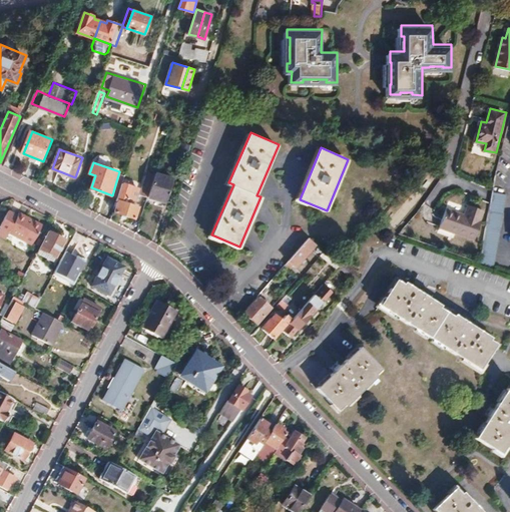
[(153,182),(157,171),(149,169),(146,180),(153,182)]
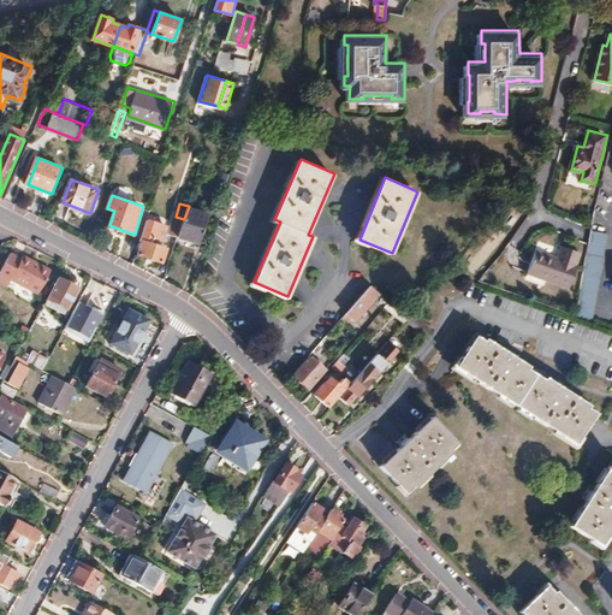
[(184,219),(179,236),(202,242),(211,213),(189,206),(184,219)]
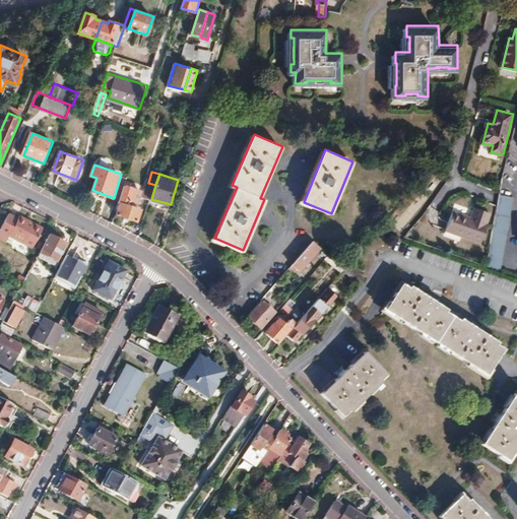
[(121,203),(117,214),(138,220),(141,209),(135,207),(136,201),(138,202),(142,191),(125,185),(120,202),(121,203)]
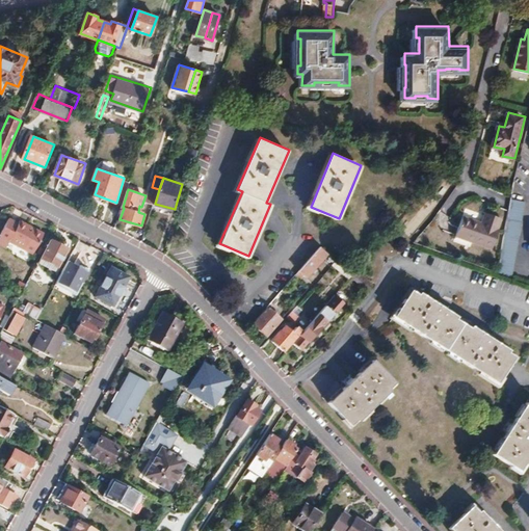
[(503,259),(499,270),(516,275),(524,230),(528,207),(528,201),(513,197),(511,211),(503,259)]
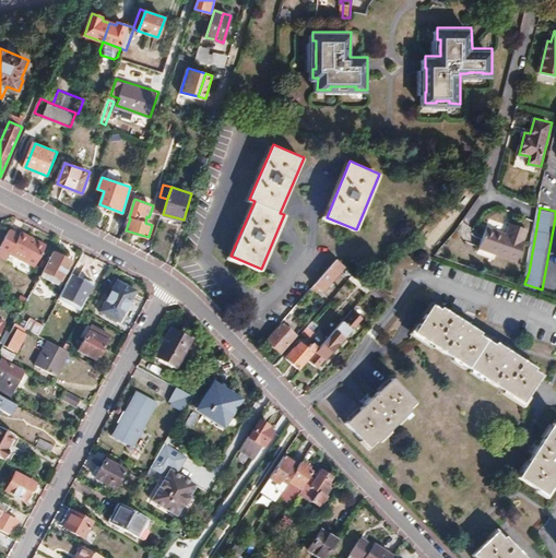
[(491,223),(482,241),(520,258),(528,238),(525,237),(531,226),(515,220),(510,230),(491,223)]
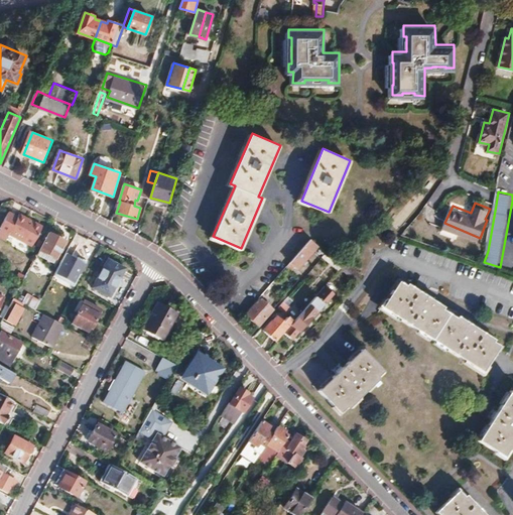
[(9,212),(0,229),(8,233),(33,246),(43,226),(20,213),(18,217),(9,212)]
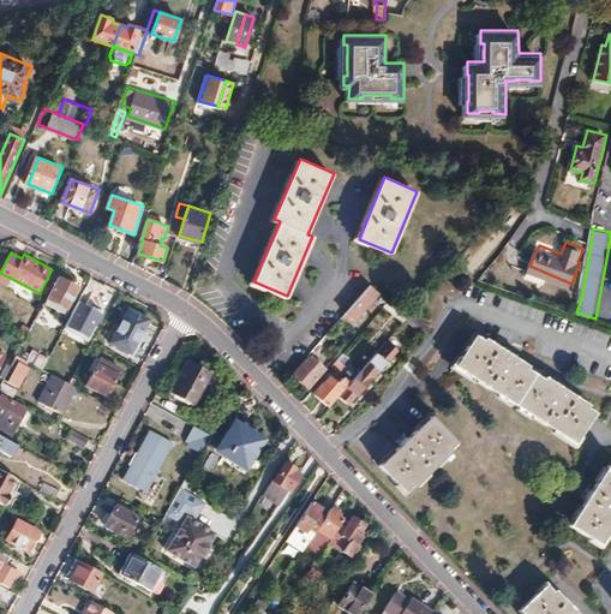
[(79,287),(60,278),(47,303),(54,308),(57,303),(67,309),(79,287)]
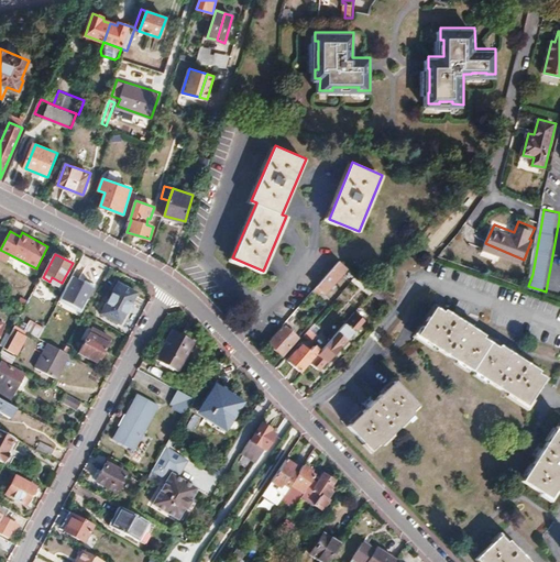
[(340,260),(315,289),(320,294),(321,291),(326,295),(346,273),(354,279),(358,275),(340,260)]
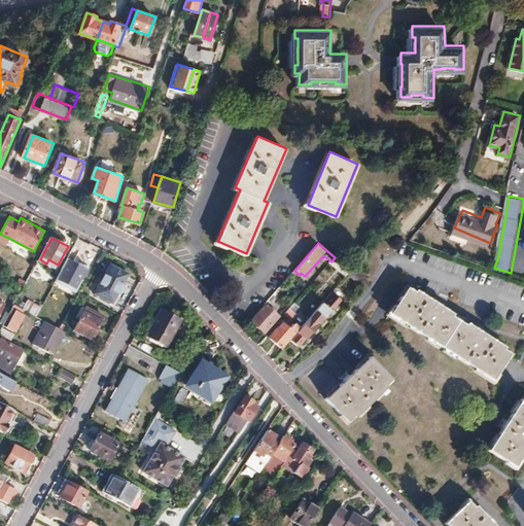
[(77,276),(86,259),(72,251),(63,269),(77,276)]
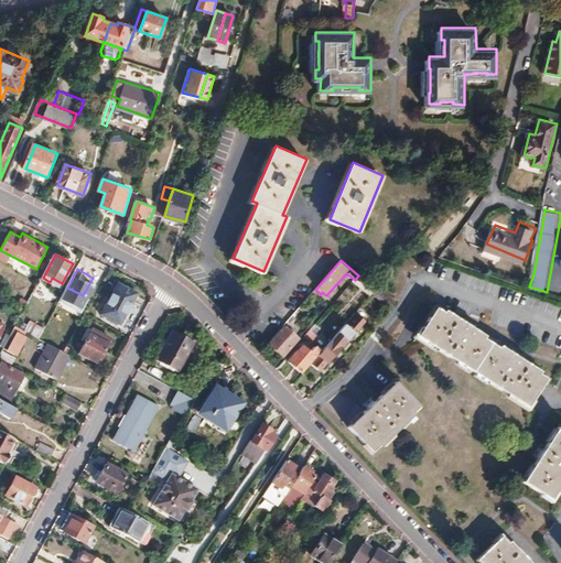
[(358,275),(355,280),(371,295),(375,292),(376,291),(358,275)]
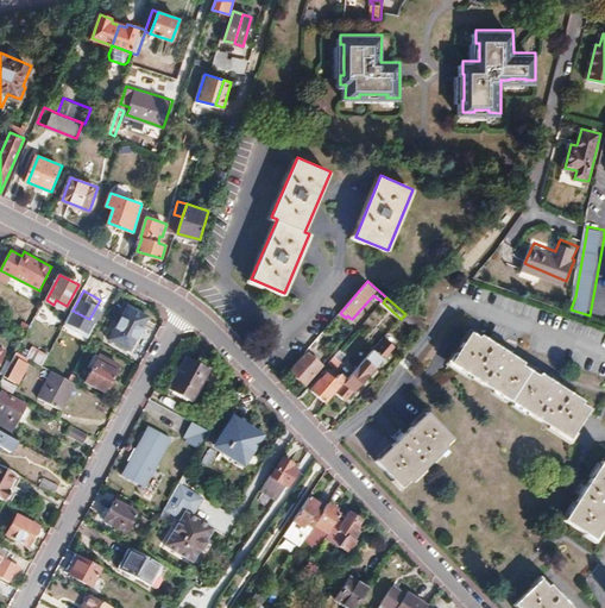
[(150,317),(130,306),(111,339),(132,351),(150,317)]
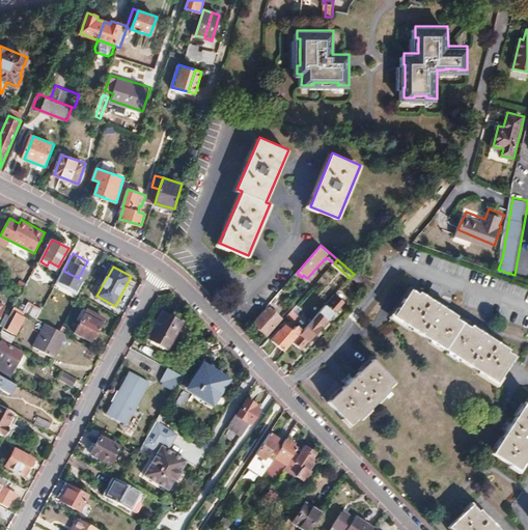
[(354,274),(353,275),(368,288),(374,282),(359,268),(354,274)]
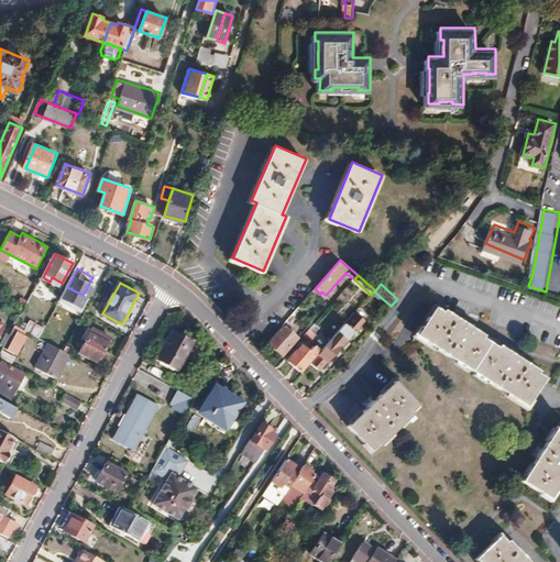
[(313,362),(320,368),(328,361),(329,361),(359,327),(360,328),(370,316),(360,307),(350,318),(313,362)]
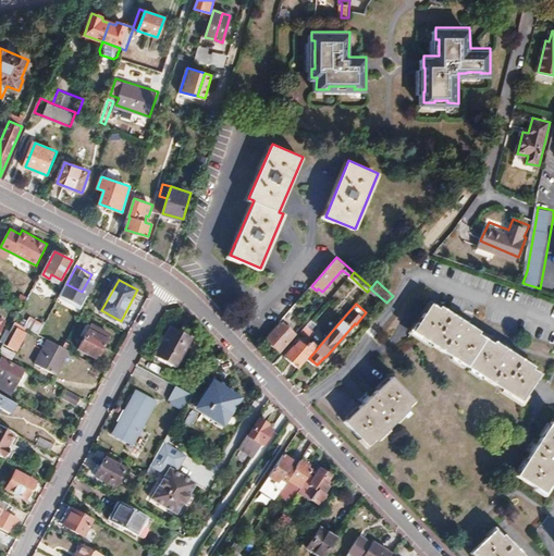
[(432,304),(414,331),(522,400),(540,373),(530,367),(532,365),(495,341),(494,343),(478,333),(480,331),(441,306),(439,308),(432,304)]
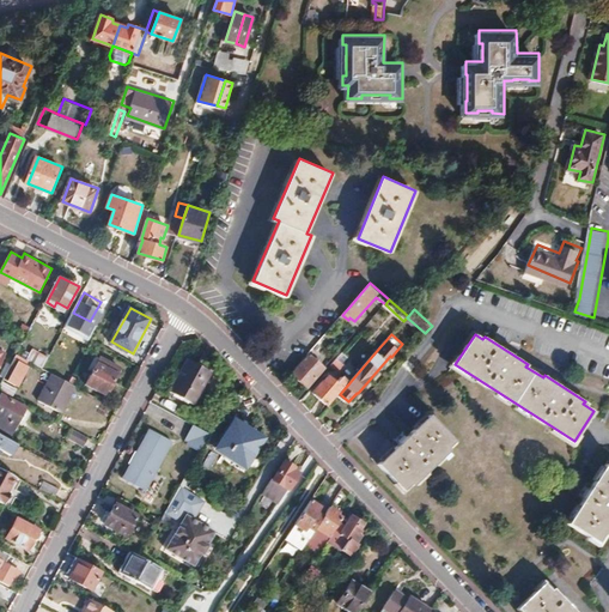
[(322,339),(315,347),(318,351),(324,345),(322,343),(324,340),(322,339)]
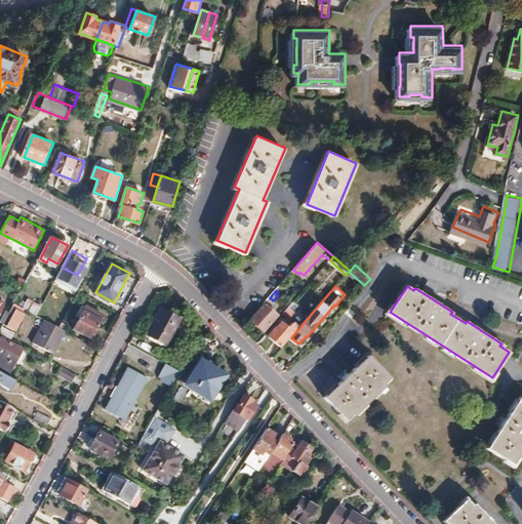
[(30,310),(30,309),(34,299),(21,292),(15,303),(23,307),(30,310)]
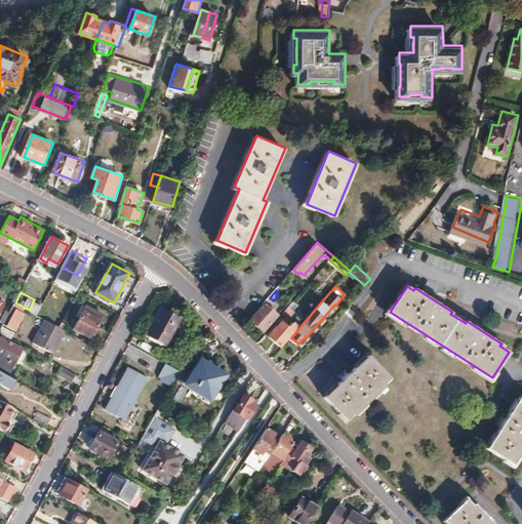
[(34,299),(30,309),(38,313),(43,305),(34,299)]
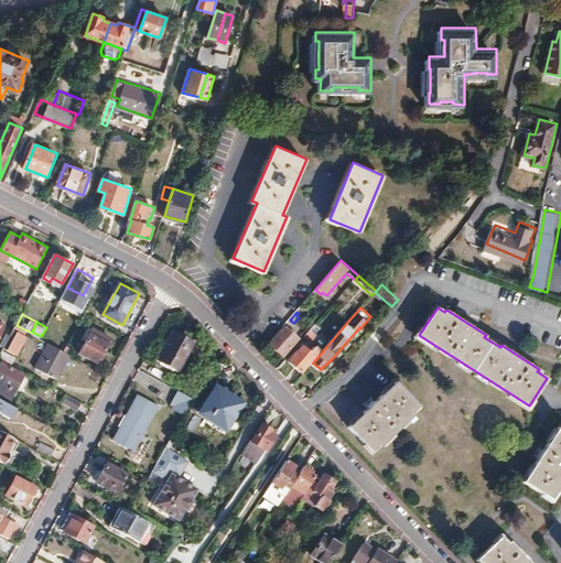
[(317,323),(312,329),(317,334),(322,327),(317,323)]
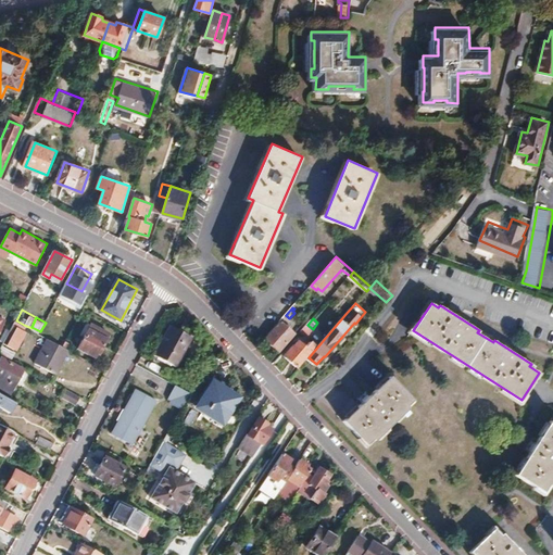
[(281,319),(266,337),(281,350),(297,333),(281,319)]
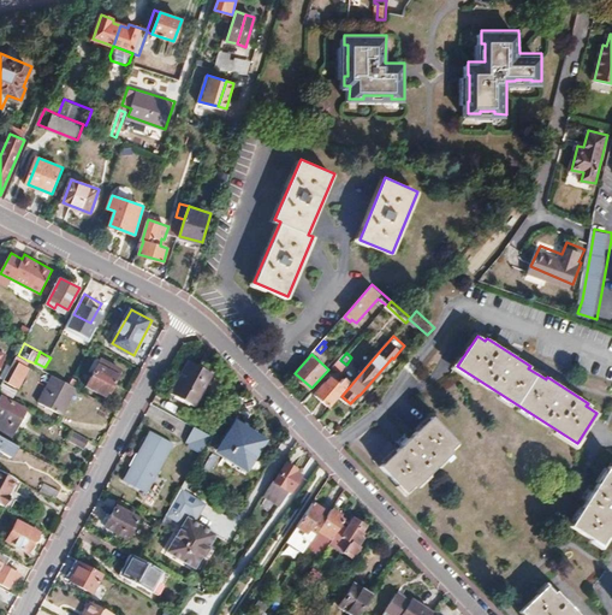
[(30,367),(24,364),(27,360),(18,355),(0,388),(0,389),(15,397),(30,367)]
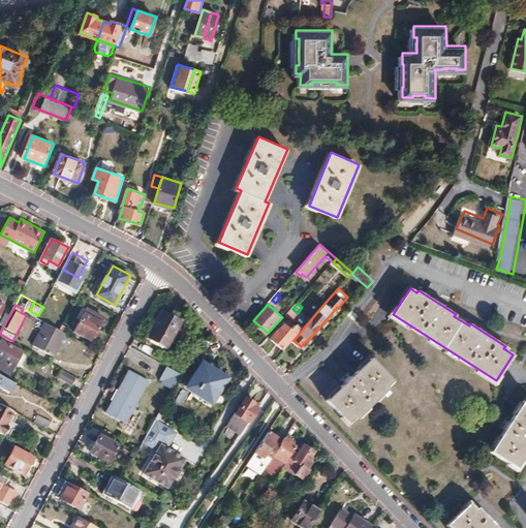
[(82,317),(86,320),(91,310),(83,305),(78,315),(82,317)]
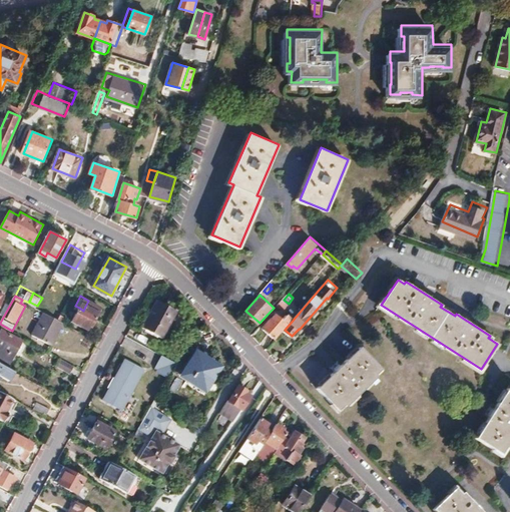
[(61,314),(64,310),(42,298),(37,306),(37,308),(38,308),(59,319),(61,314)]
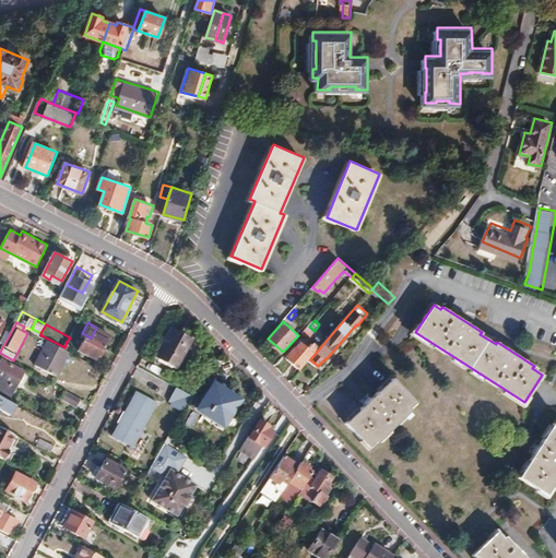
[(194,337),(172,325),(155,355),(178,368),(194,337)]
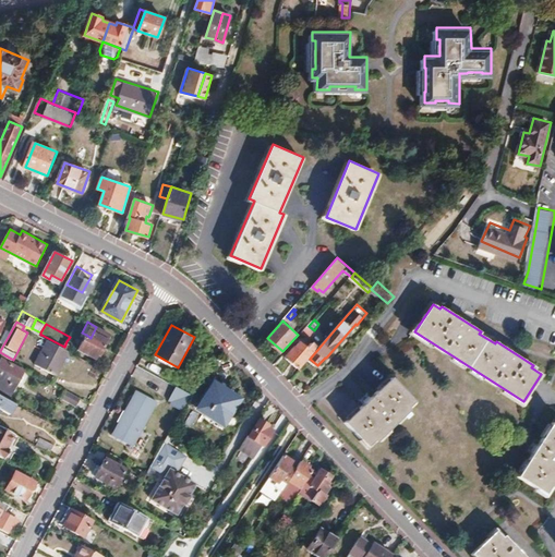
[(309,326),(304,331),(311,338),(316,331),(314,330),(309,326)]
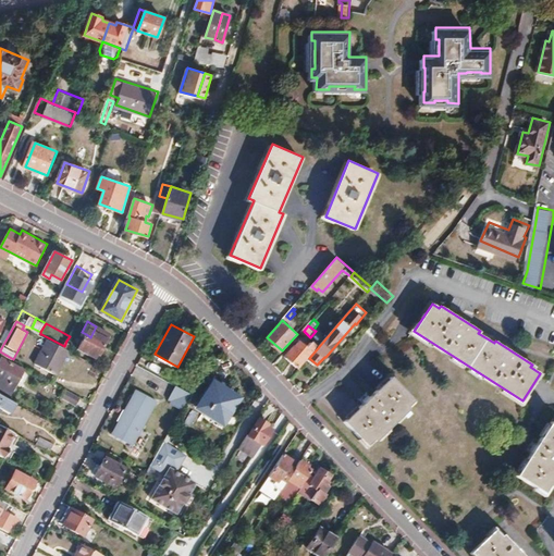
[(96,326),(90,337),(86,334),(78,348),(95,358),(98,351),(100,353),(106,345),(111,334),(96,326)]
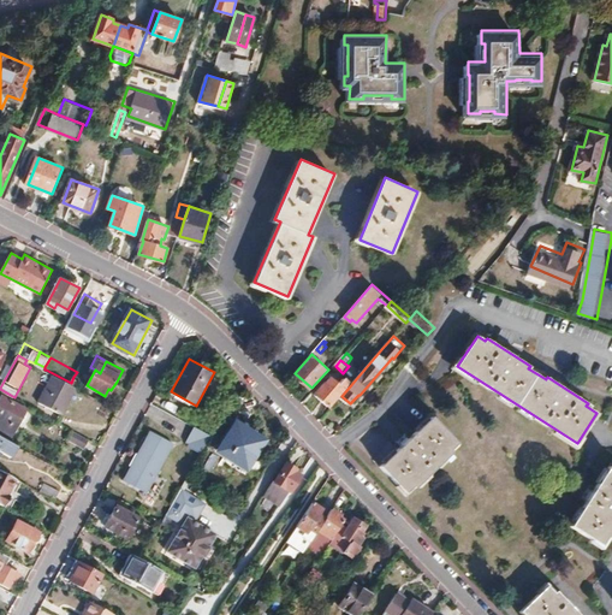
[(71,383),(46,370),(41,378),(51,383),(40,402),(63,414),(78,388),(77,386),(71,383)]
